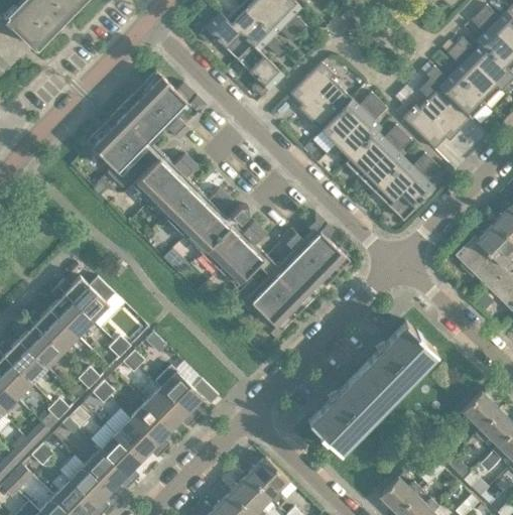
[(63,18),(81,0),(22,0),(18,5),(19,7),(10,17),(8,15),(5,18),(10,23),(11,22),(35,46),(56,25),(57,25),(63,19),(63,18)]
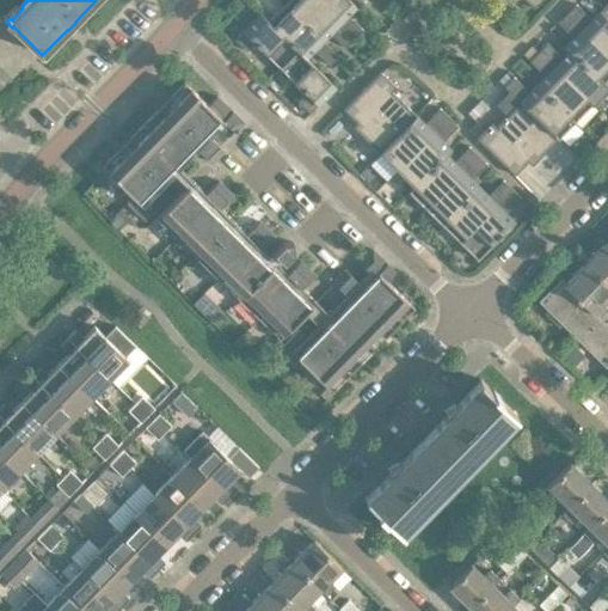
[(325,42),(336,31),(341,36),(341,42),(348,49),(357,41),(315,0),(292,0),(287,5),(325,42)]
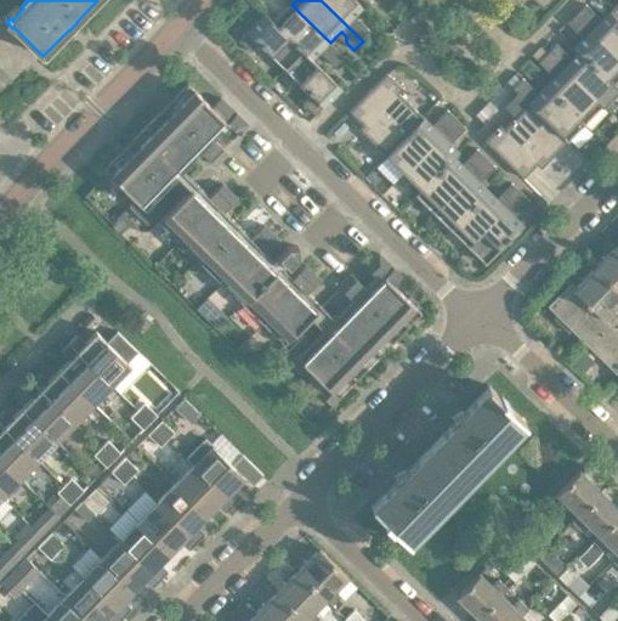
[(356,0),(321,0),(363,41),(372,32),(364,24),(358,24),(353,20),(364,7),(356,0),(357,0),(356,0)]
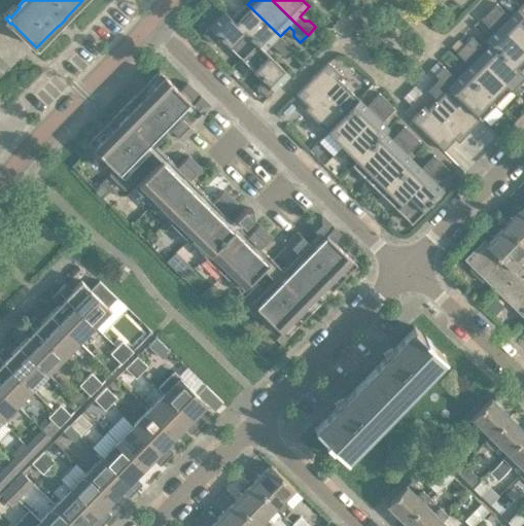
[(293,48),(280,36),(247,4),(234,19),(233,19),(258,44),(266,50),(275,41),(279,45),(279,50),(285,57),(293,48)]
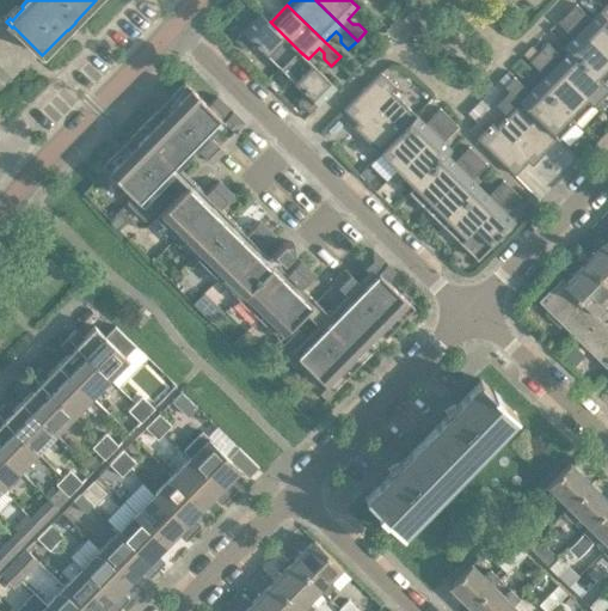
[(607,18),(602,12),(591,23),(587,18),(587,13),(578,5),(570,14),(607,52),(607,18)]
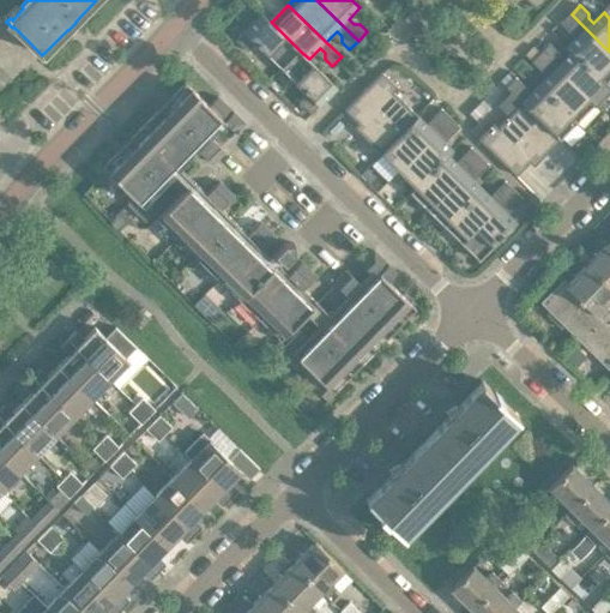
[(259,44),(284,68),(301,52),(271,22),(272,22),(264,14),(239,41),(251,53),(259,44)]
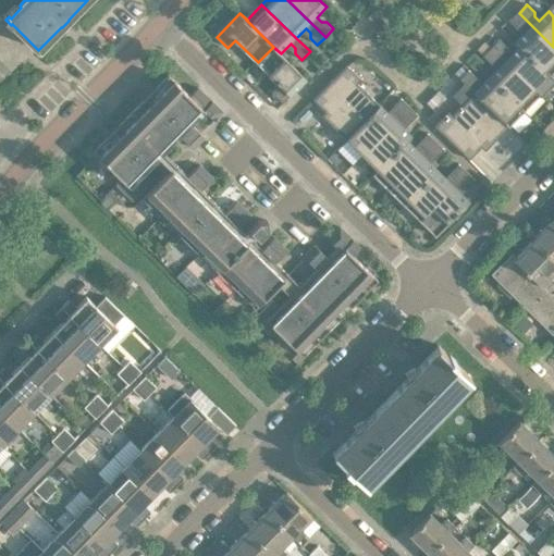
[(553,47),(519,13),(511,21),(518,28),(524,28),(528,33),(518,42),(522,47),(553,76),(553,75),(553,47)]
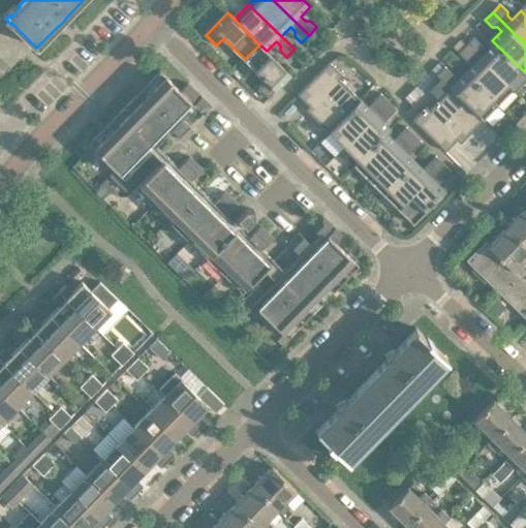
[(525,71),(525,72),(496,44),(487,54),(483,50),(483,44),(475,38),(468,45),(515,91),(525,79),(525,71)]
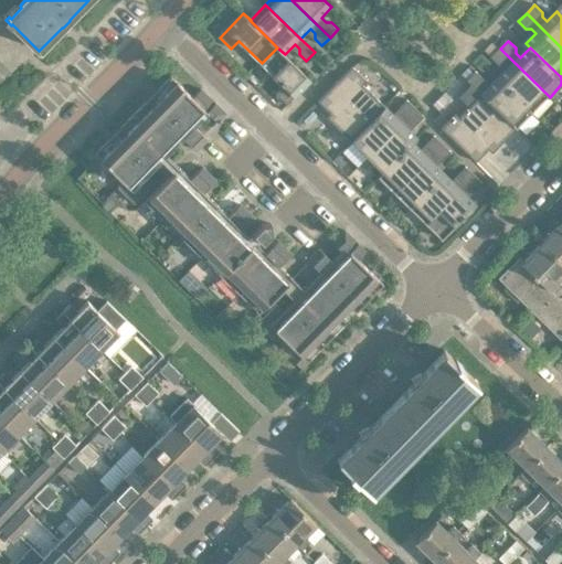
[(491,57),(500,49),(494,43),(486,51),(491,57)]
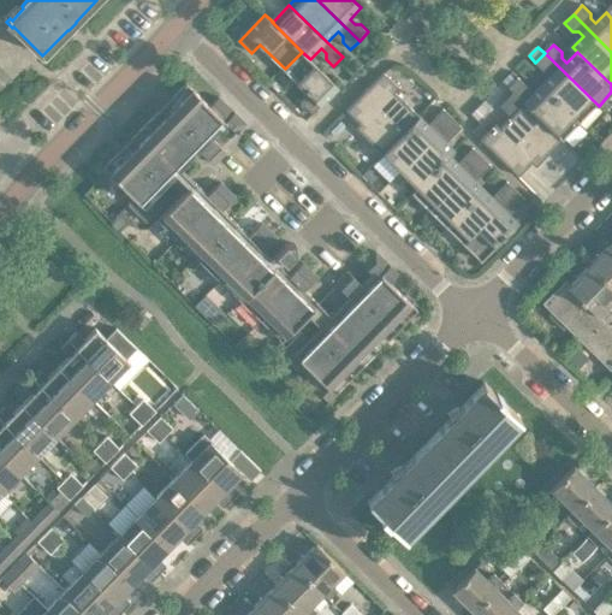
[(310,59),(302,52),(285,69),(310,94),(302,102),(314,114),(340,88),(310,59)]
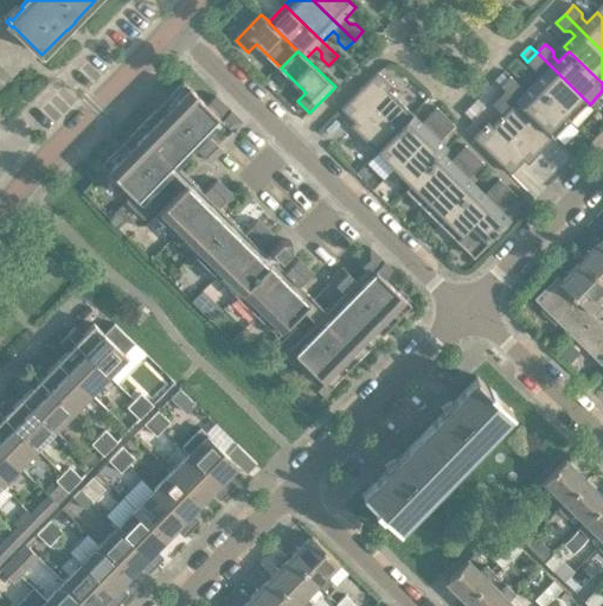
[(536,84),(573,121),(590,104),(537,52),(527,62),(536,69),(541,69),(546,74),(536,84)]
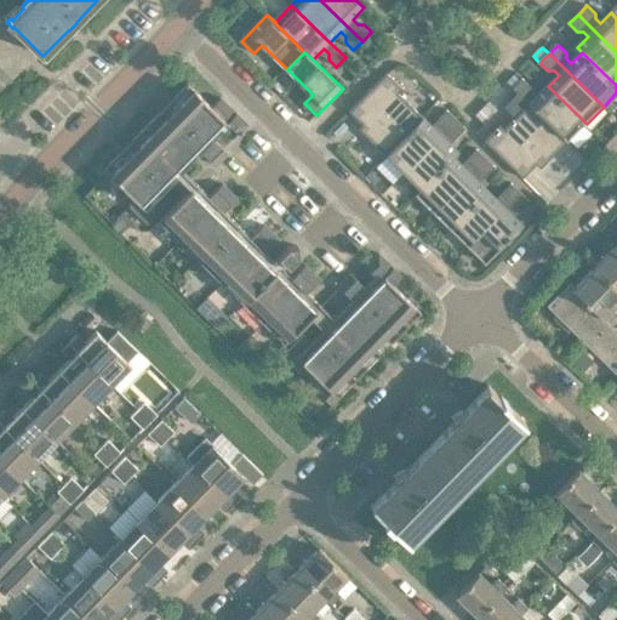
[(371,140),(388,157),(426,118),(400,94),(404,89),(388,73),(350,112),(375,136),(371,140)]
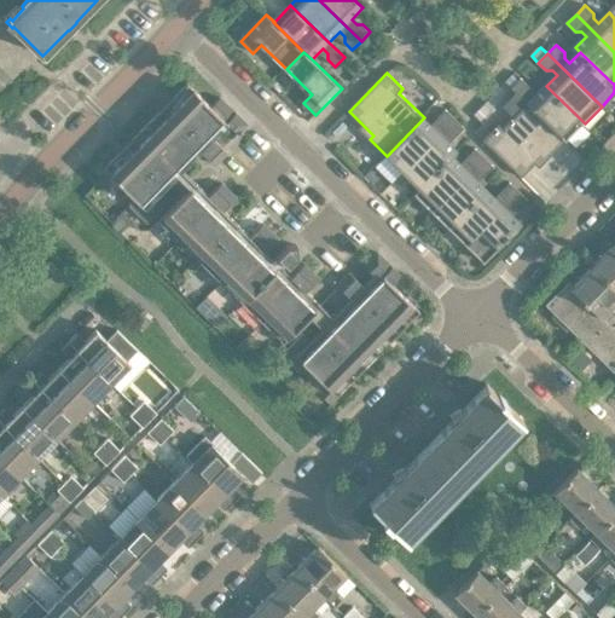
[(568,140),(585,123),(546,86),(535,97),(531,92),(531,87),(522,79),(514,88),(529,104),(568,140)]
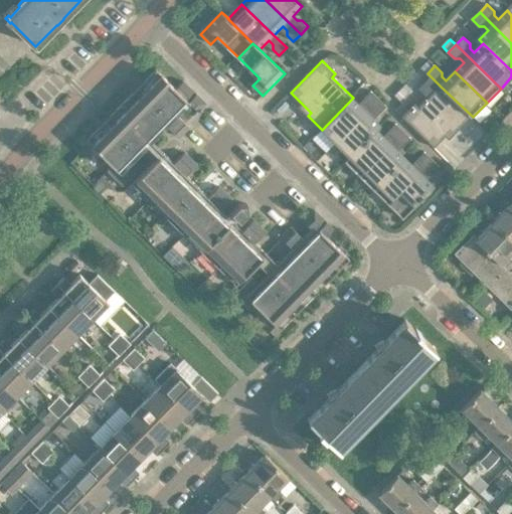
[(158,69),(104,125),(89,140),(115,165),(109,171),(124,186),(142,168),(135,161),(169,127),(181,138),(191,128),(179,116),(191,104),(199,112),(207,104),(185,81),(177,90),(158,69)]
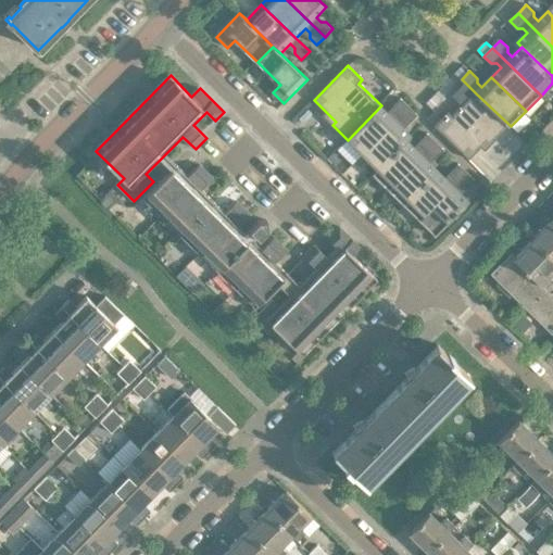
[(491,138),(495,142),(511,126),(476,93),(453,116),(450,112),(436,126),(469,160),(491,138)]
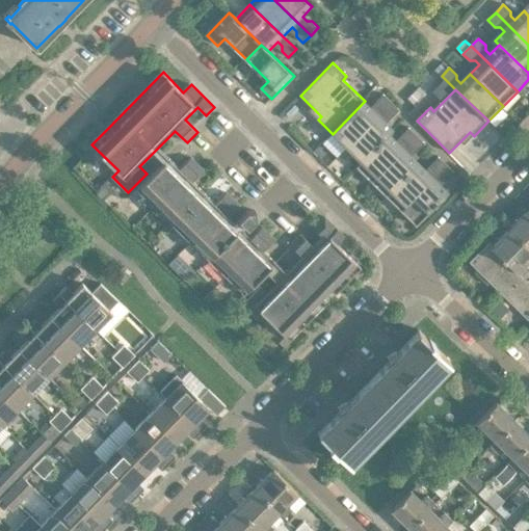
[(416,91),(410,99),(415,104),(422,97),(416,91)]
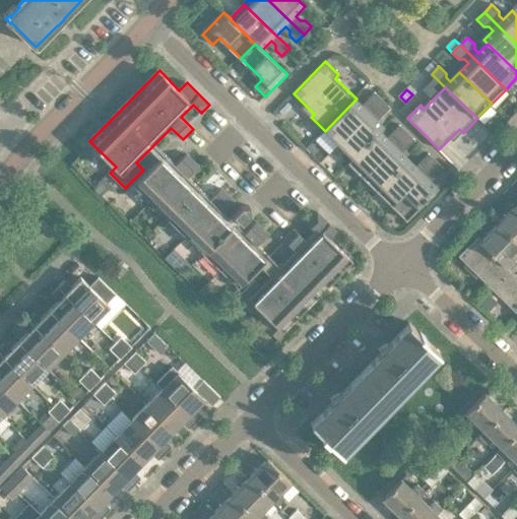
[(384,101),(376,92),(370,100),(370,104),(366,108),(357,99),(325,131),(339,145),(384,101)]
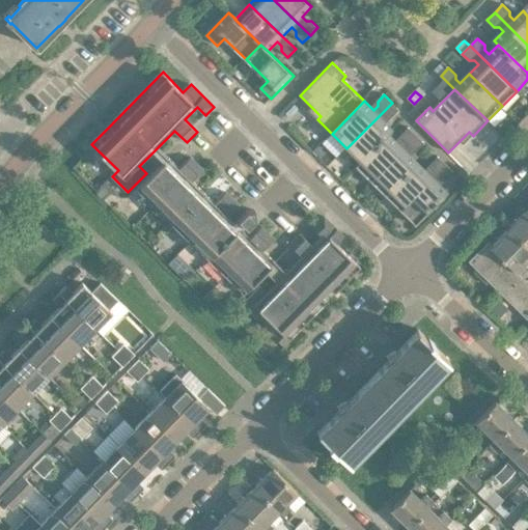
[(399,110),(392,103),(346,148),(361,163),(389,135),(390,135),(394,131),(384,121),(388,116),(393,116),(399,110)]
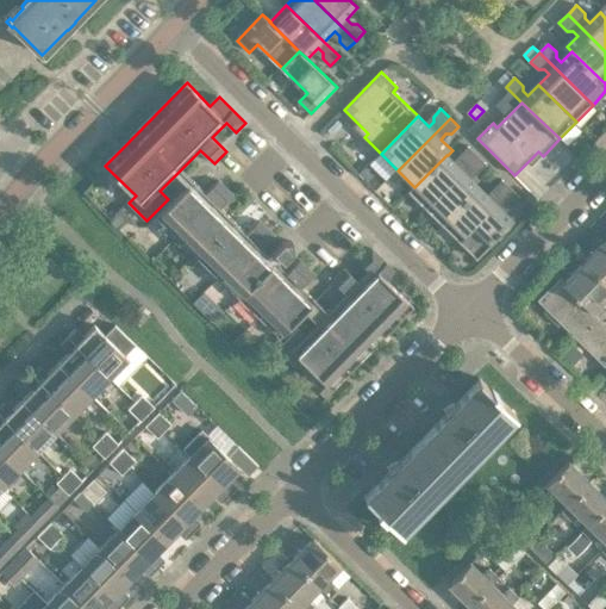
[(410,192),(428,209),(479,156),(470,147),(462,155),(463,160),(457,165),(448,155),(447,155),(414,187),(410,192)]
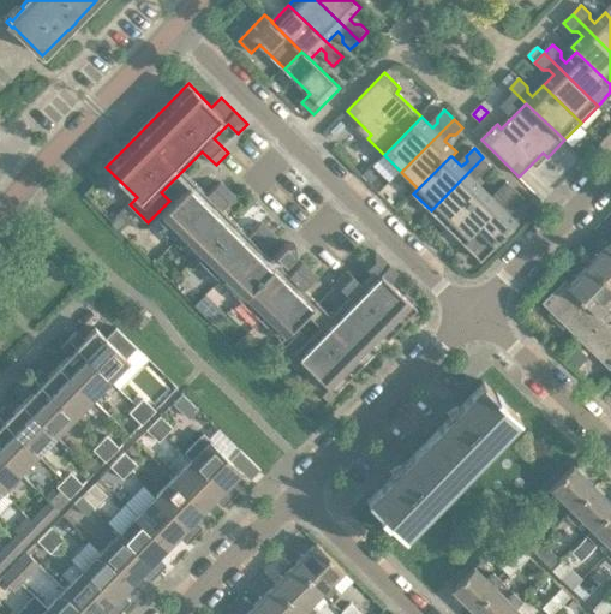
[(483,158),(431,210),(448,227),(485,190),(474,179),(479,174),(485,174),(492,166),(483,158)]
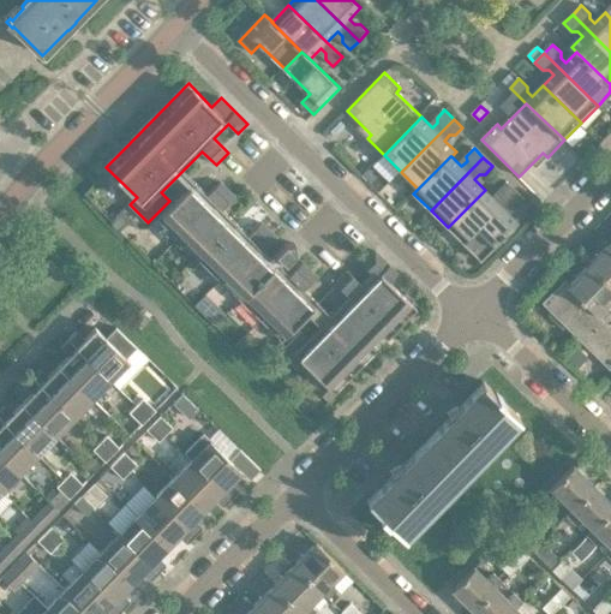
[(196,182),(159,220),(283,343),(321,304),(306,291),(319,278),(305,263),(292,276),(283,268),(297,255),(297,244),(287,244),(274,258),(265,250),(277,238),(263,224),(251,236),(225,210),(237,197),(222,183),(210,196),(196,182)]
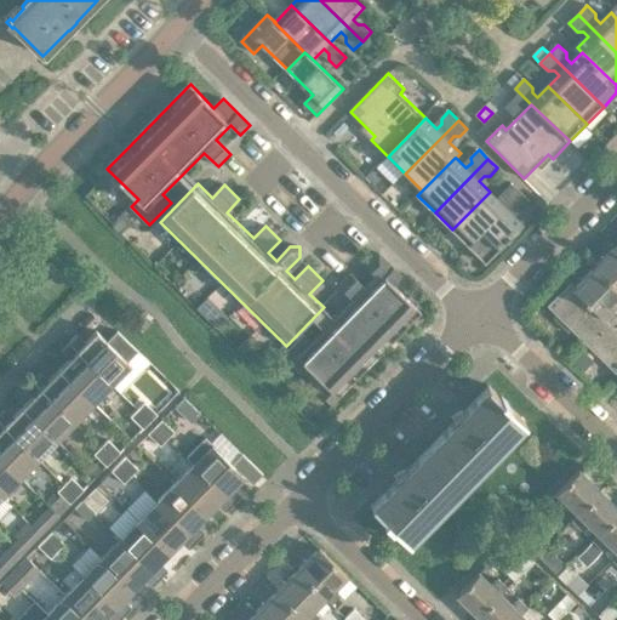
[(452,229),(469,246),(523,193),(513,183),(506,192),(506,197),(501,203),(490,192),(452,229)]
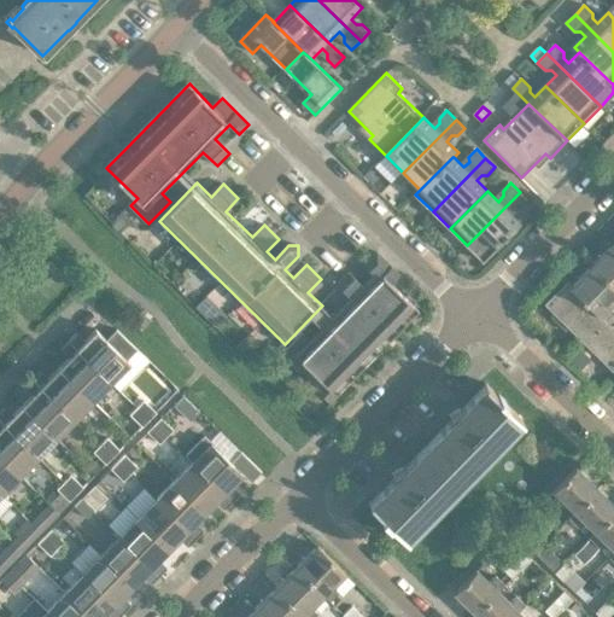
[(528,201),(520,192),(467,245),(485,263),(522,225),(510,214),(516,209),(521,209),(528,201)]
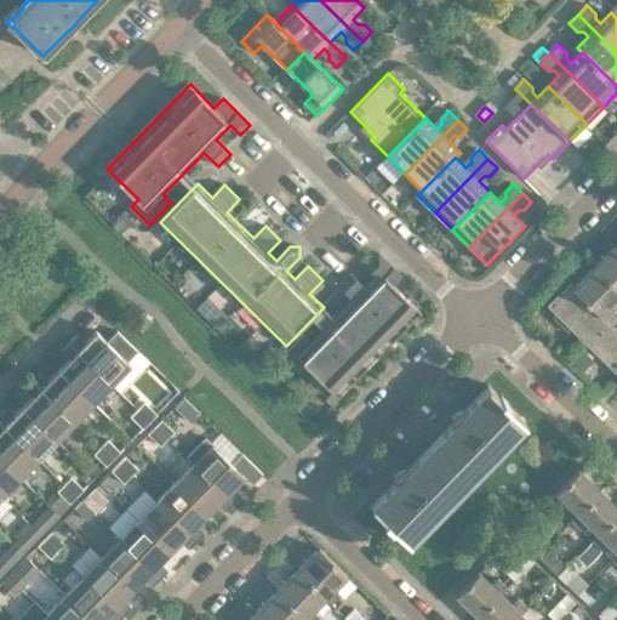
[(616,249),(596,267),(616,286),(616,249)]
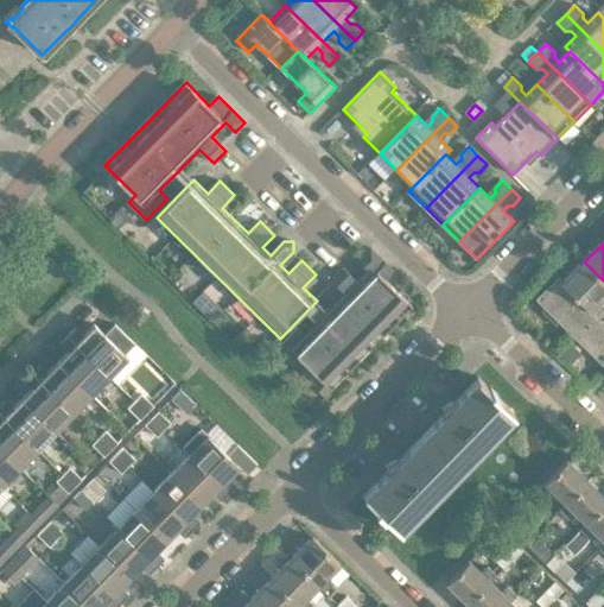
[(332,390),(399,322),(414,307),(387,280),(395,271),(373,248),(360,263),(369,272),(360,283),(345,269),(334,280),(347,295),(306,336),(298,328),(278,349),(296,367),(303,360),(332,390)]
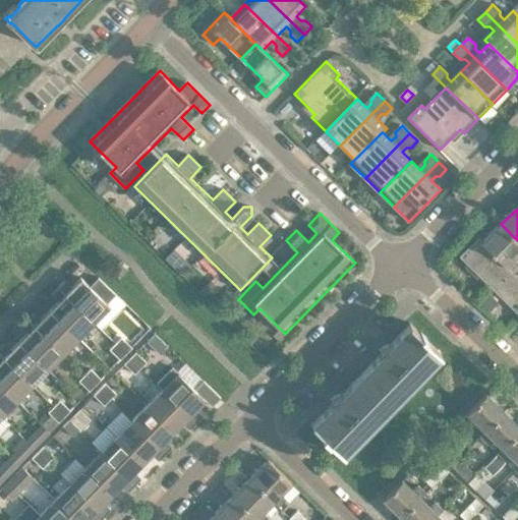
[(480,239),(480,240),(508,268),(509,267),(517,275),(517,261),(516,260),(517,257),(517,240),(501,224),(483,242),(480,239)]
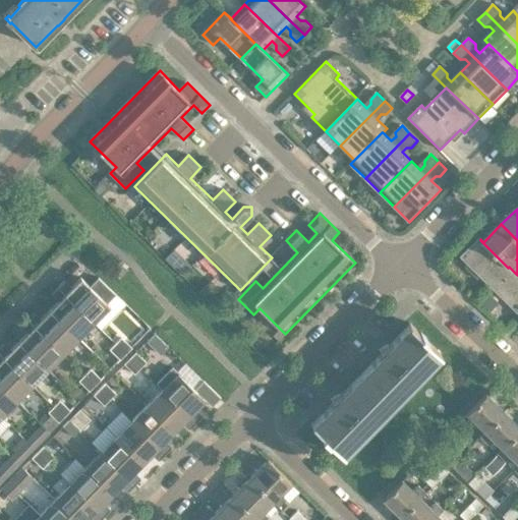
[(517,275),(509,267),(508,268),(480,240),(465,255),(472,262),(466,268),(478,280),(484,274),(517,306),(517,275)]
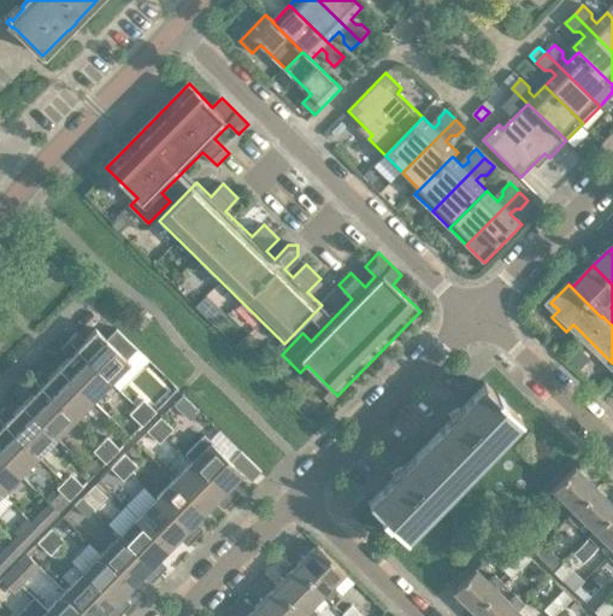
[(129,361),(139,350),(118,329),(108,340),(98,329),(86,341),(77,334),(70,341),(113,383),(133,363),(129,361)]
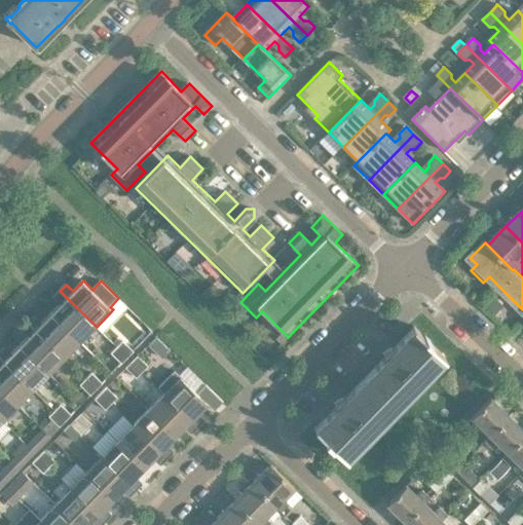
[(81,342),(97,327),(60,291),(53,297),(61,304),(51,313),(81,342)]
